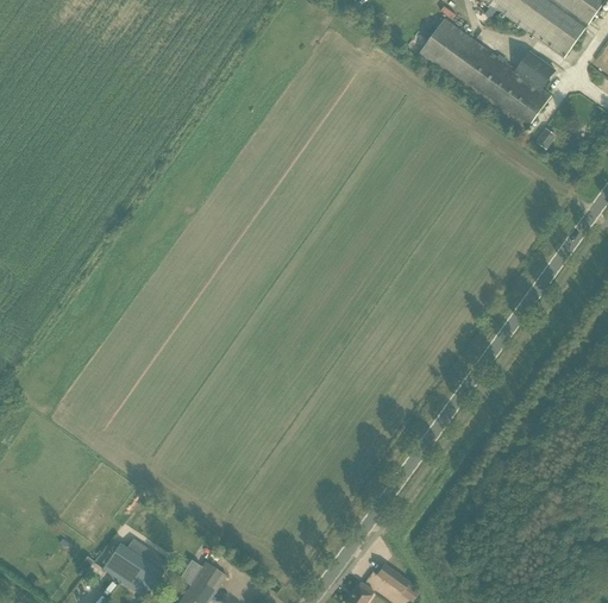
[(493,0),(557,45),(566,52),(603,0),(493,0)]
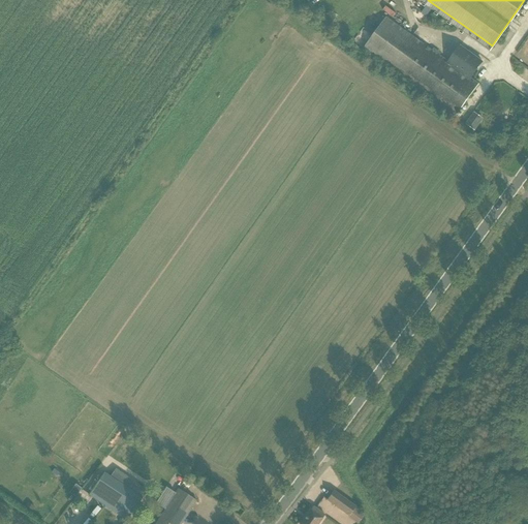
[(479,80),(471,73),(484,57),(474,52),(461,41),(449,58),(387,12),(365,44),(457,111),(479,80)]
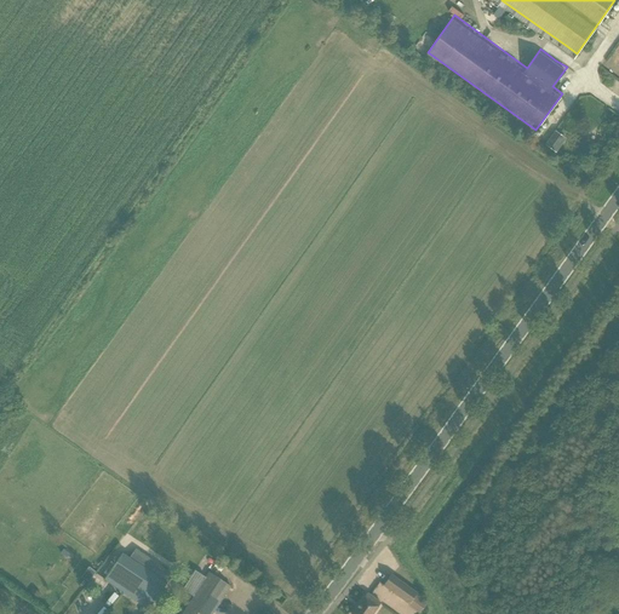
[(554,131),(548,139),(557,147),(563,138),(554,131)]
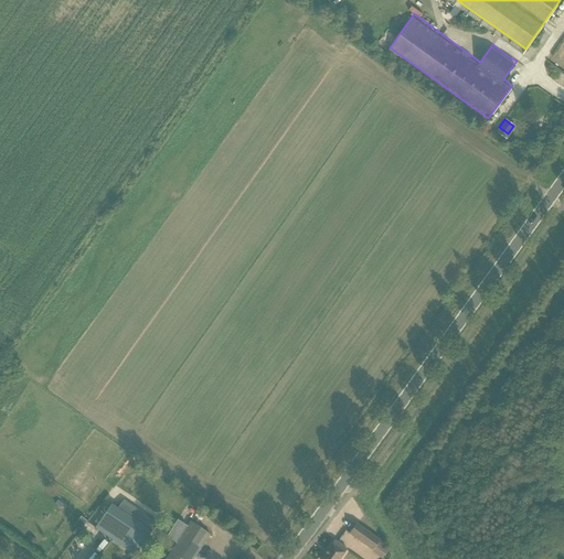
[(97,522),(137,548),(158,517),(141,505),(139,509),(123,497),(118,504),(112,500),(97,522)]
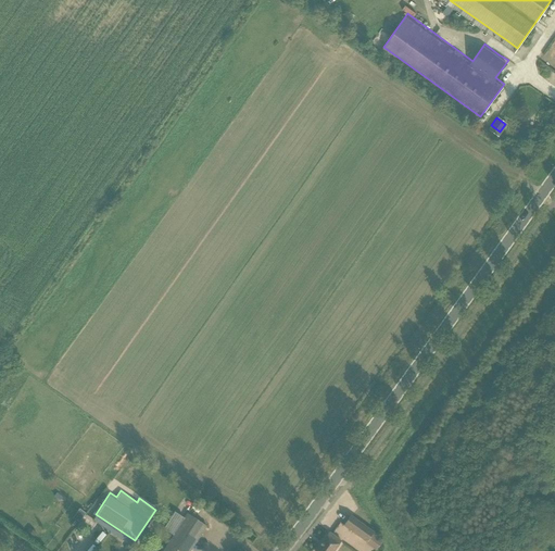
[(80,504),(74,512),(79,516),(86,509),(80,504)]
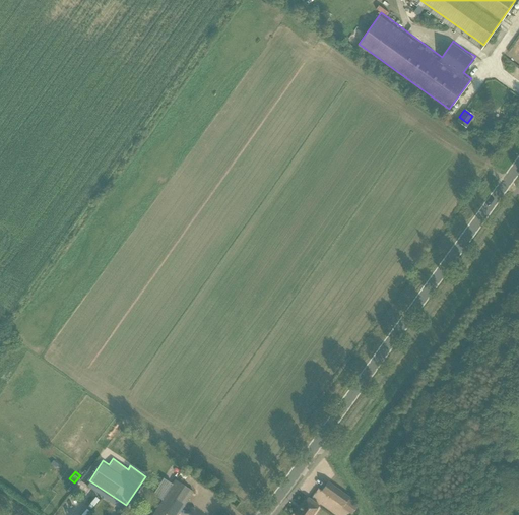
[(150,514),(176,514),(194,488),(186,481),(177,475),(150,514)]
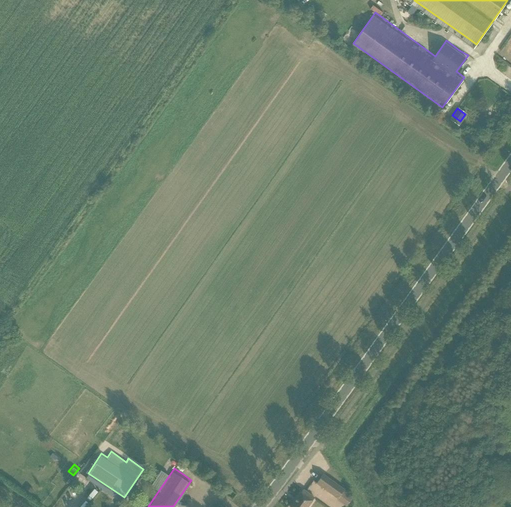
[(317,479),(339,494),(345,486),(324,470),(317,479)]
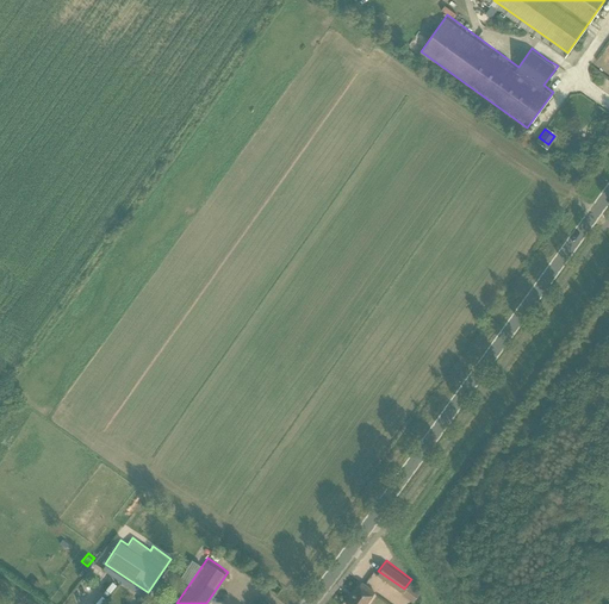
[(347,599),(353,603),(364,603),(376,589),(362,578),(347,599)]
